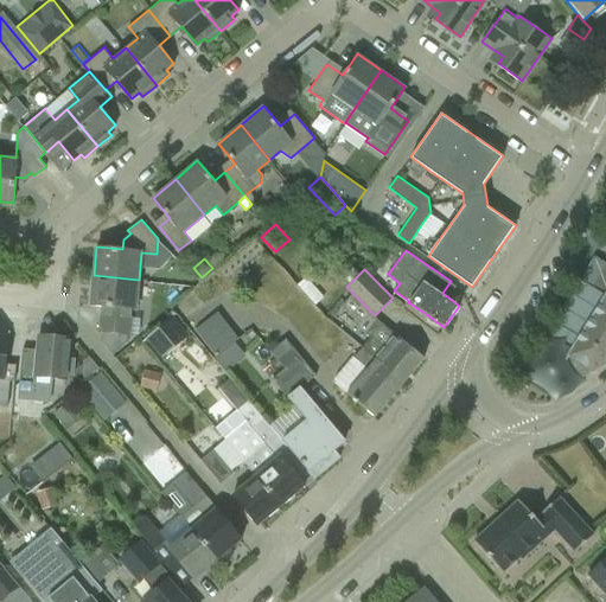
[(136,308),(139,280),(94,275),(91,303),(103,305),(101,330),(103,331),(102,340),(113,353),(128,340),(129,333),(132,308),(136,308)]
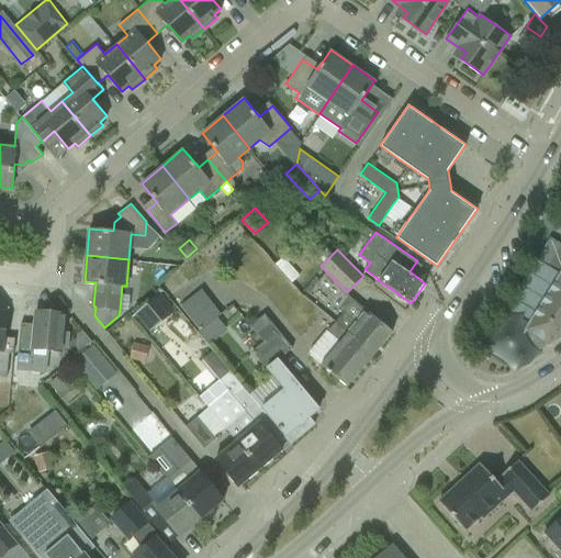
[(548,344),(560,334),(560,274),(537,312),(524,334),(523,339),(525,344),(533,348),(539,348),(548,344)]
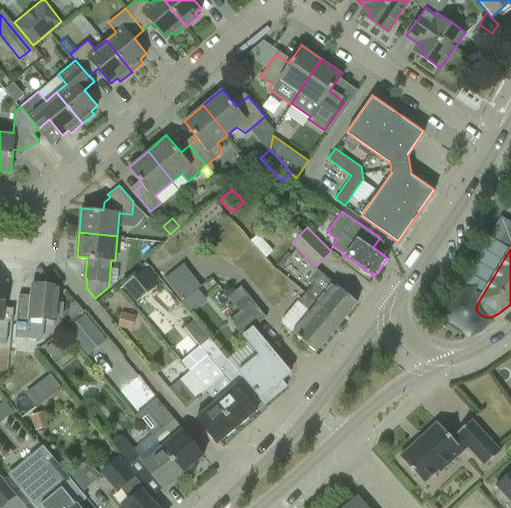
[(197,286),(200,284),(183,262),(164,277),(181,299),(186,295),(197,286)]
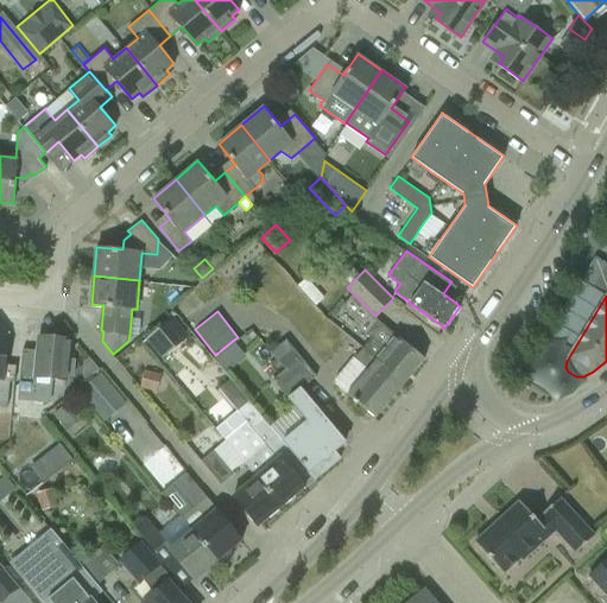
[(373,335),(364,347),(375,357),(377,355),(405,380),(424,357),(387,327),(379,319),(374,323),(367,331),(373,335)]
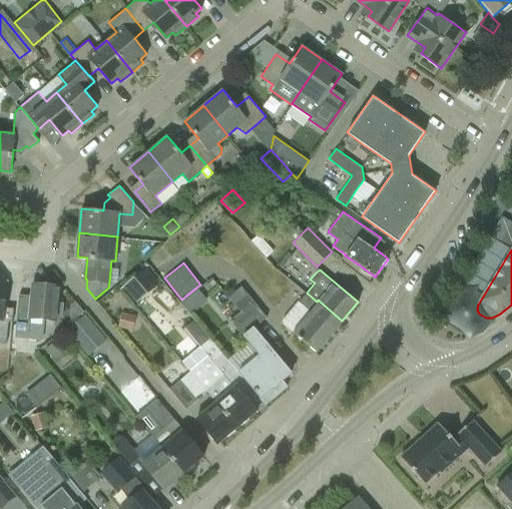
[(0,341),(2,342),(5,321),(9,321),(11,308),(2,307),(6,280),(0,279),(0,341)]
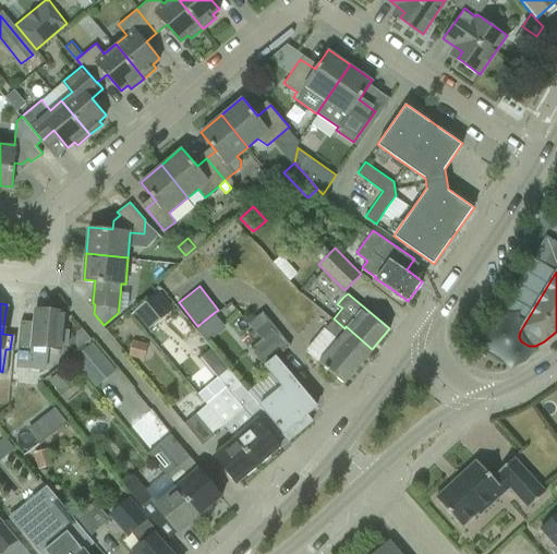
[(159,335),(173,324),(156,303),(142,314),(159,335)]
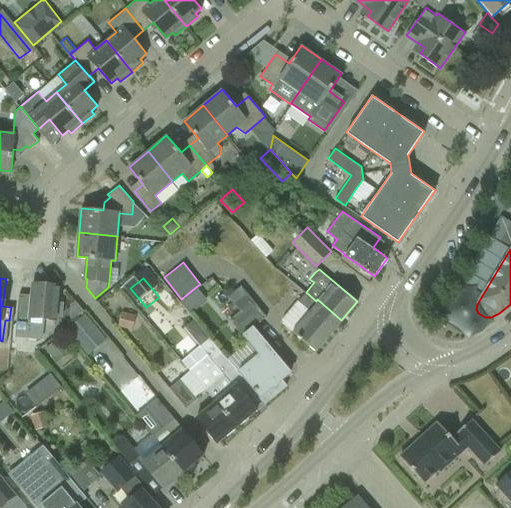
[(28,336),(42,337),(43,317),(57,319),(57,314),(62,315),(63,300),(59,300),(60,284),(32,282),(31,294),(19,293),(17,313),(16,321),(30,322),(28,336)]
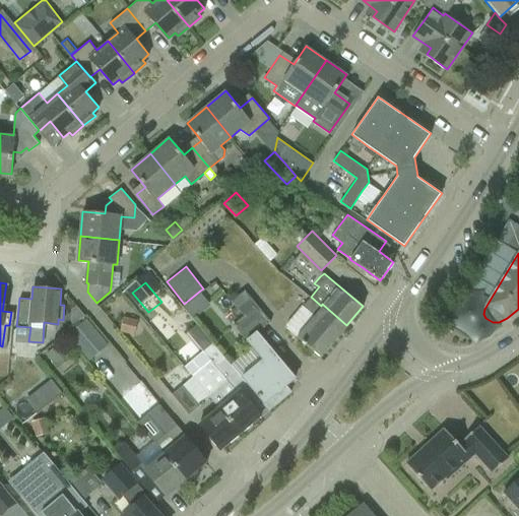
[(232,300),(244,314),(257,330),(270,320),(245,288),(232,300)]
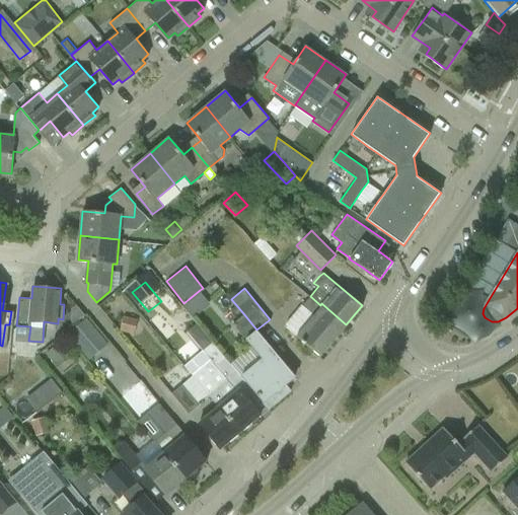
[(183,303),(182,304),(192,314),(208,301),(200,290),(189,299),(183,303)]
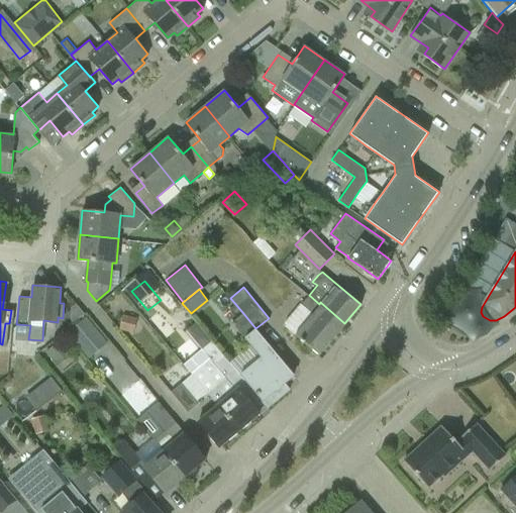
[(320,302),(319,304),(309,295),(301,304),(299,302),(282,322),(295,333),(304,340),(311,346),(319,353),(344,323),(320,302)]
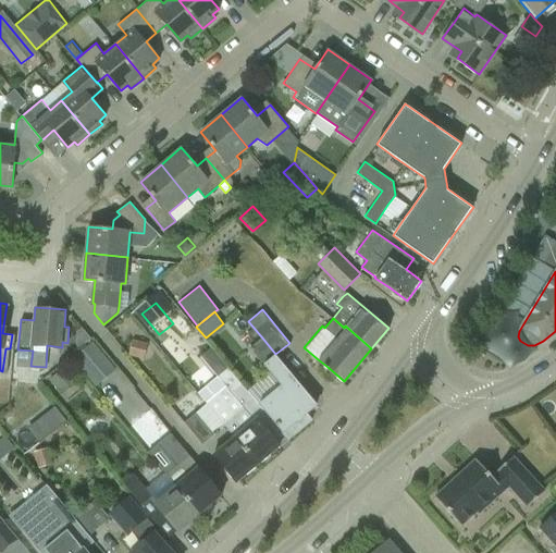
[(77,331),(76,344),(81,347),(91,338),(83,327),(77,331)]
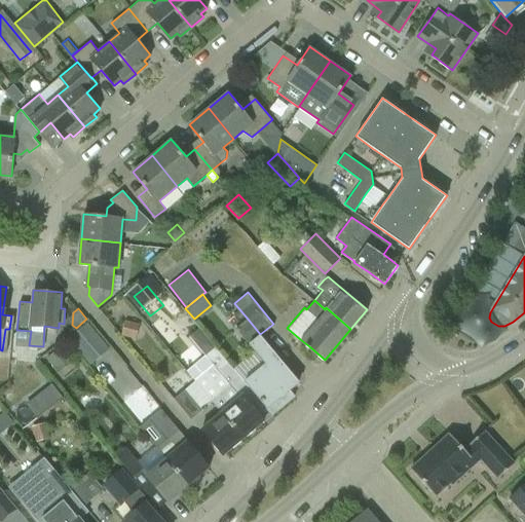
[(299,381),(296,377),(286,365),(260,334),(247,318),(235,327),(265,362),(245,379),(245,381),(259,398),(272,414),(295,396),(290,388),(299,381)]
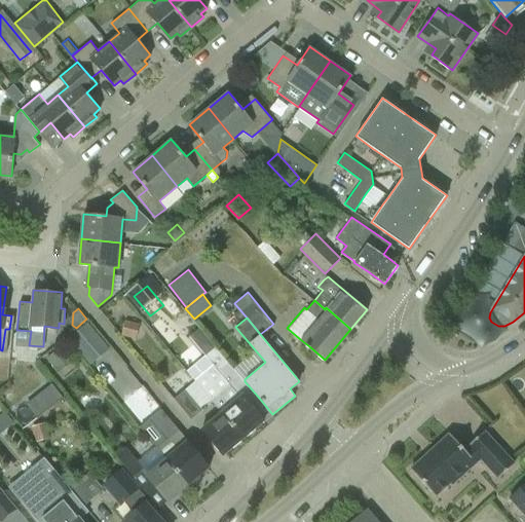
[(122,334),(136,337),(140,322),(125,320),(122,334)]
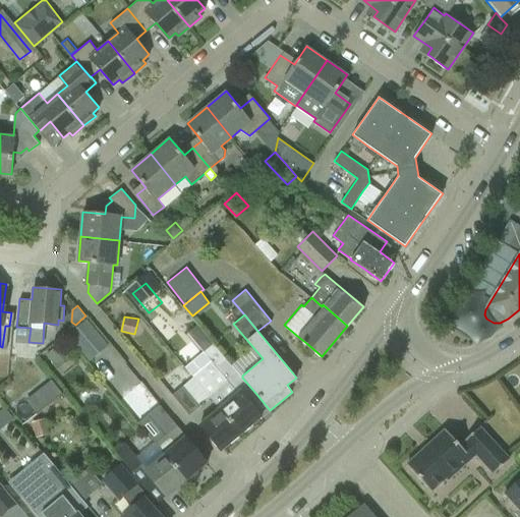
[(67,333),(90,359),(109,344),(87,318),(67,333)]
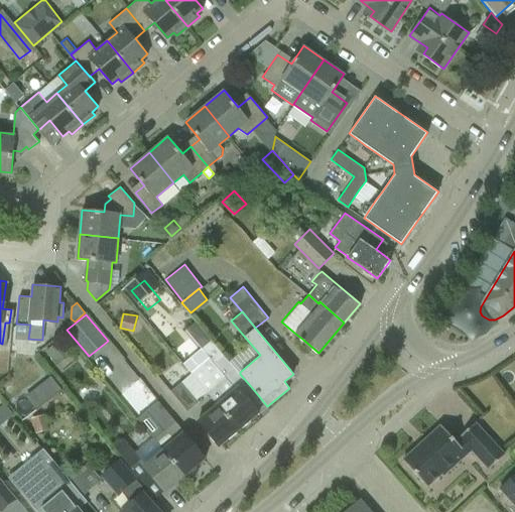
[(60,338),(46,350),(54,359),(69,348),(60,338)]
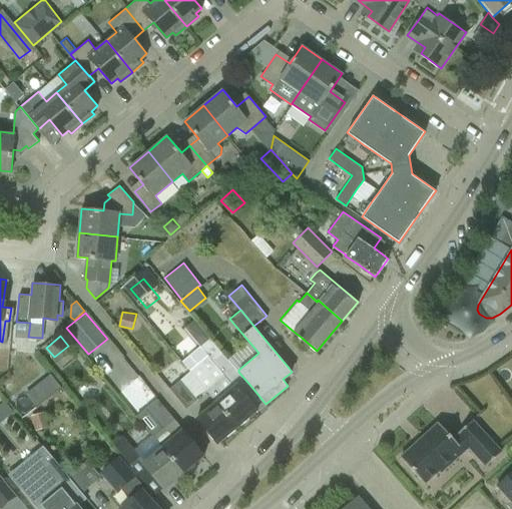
[(214,400),(237,427),(258,410),(235,383),(233,384),(229,380),(238,372),(238,370),(221,351),(211,360),(222,373),(206,388),(216,399),(214,400)]
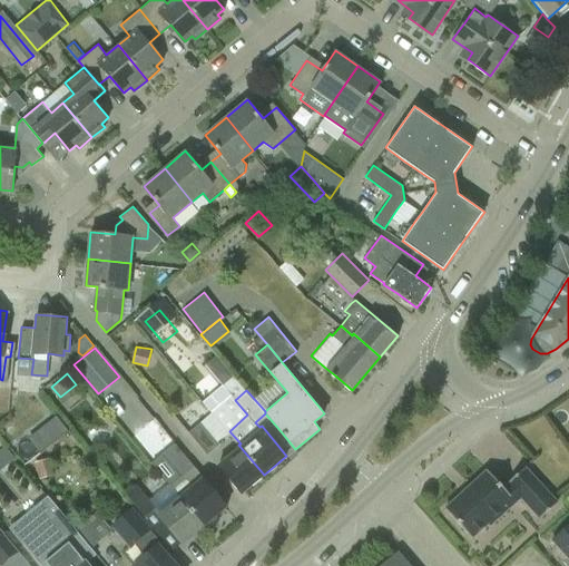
[(218,441),(199,420),(189,428),(205,447),(211,448),(218,441)]
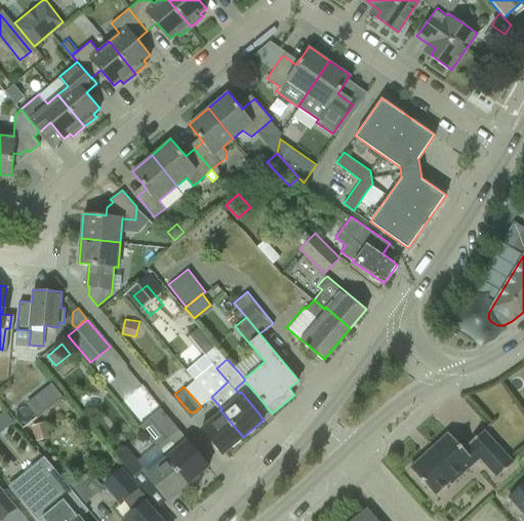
[(243,437),(219,409),(200,426),(224,453),(243,437)]
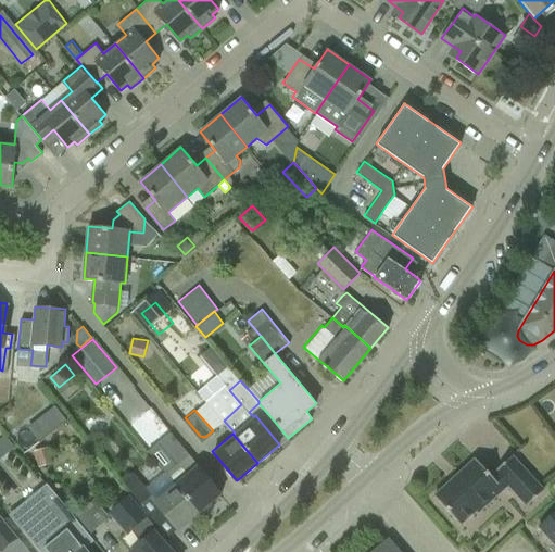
[(38,465),(52,461),(48,443),(33,448),(38,465)]
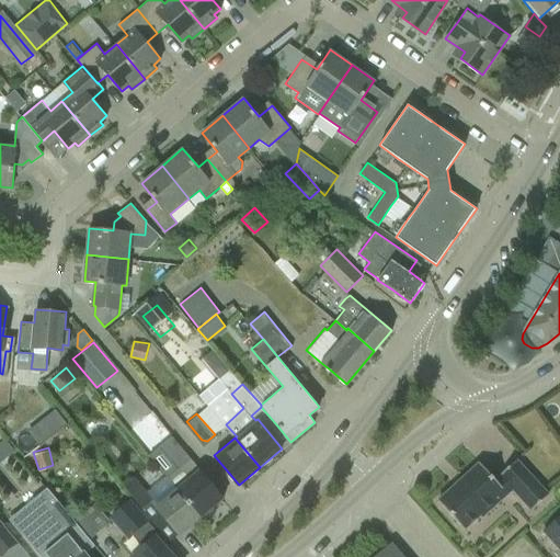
[(176,466),(167,474),(178,488),(201,516),(224,498),(209,480),(200,469),(190,456),(189,457),(176,466)]
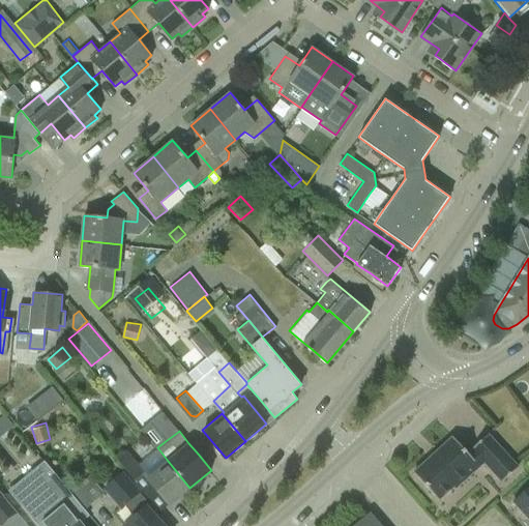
[(453,436),(414,471),(439,499),(470,470),(472,472),(485,461),(502,480),(518,466),(488,433),(472,447),(474,449),(469,454),(453,436)]
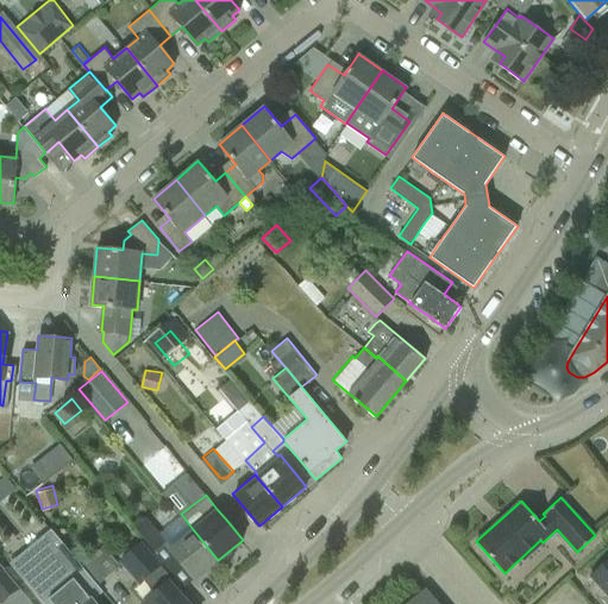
[(145,516),(135,526),(155,552),(164,543),(167,542),(165,540),(145,516)]
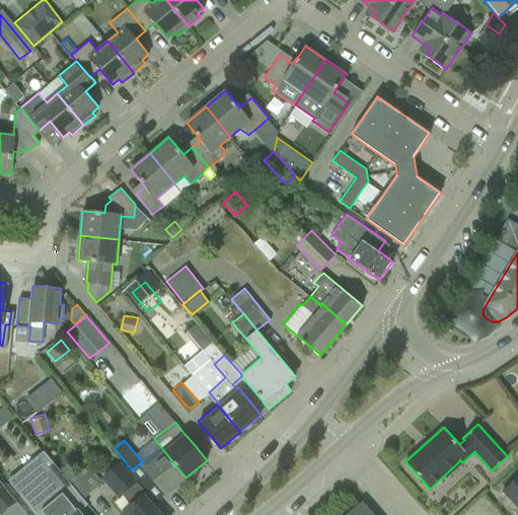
[(44,449),(9,479),(39,514),(81,514),(73,505),(83,497),(70,482),(55,463),(44,449)]
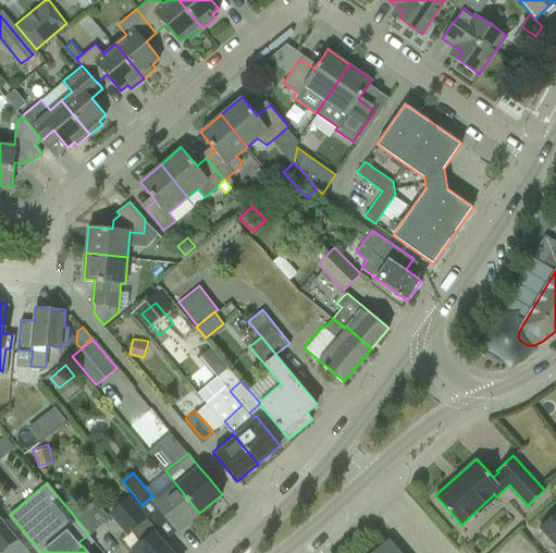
[(178,530),(199,513),(176,484),(155,502),(178,530)]
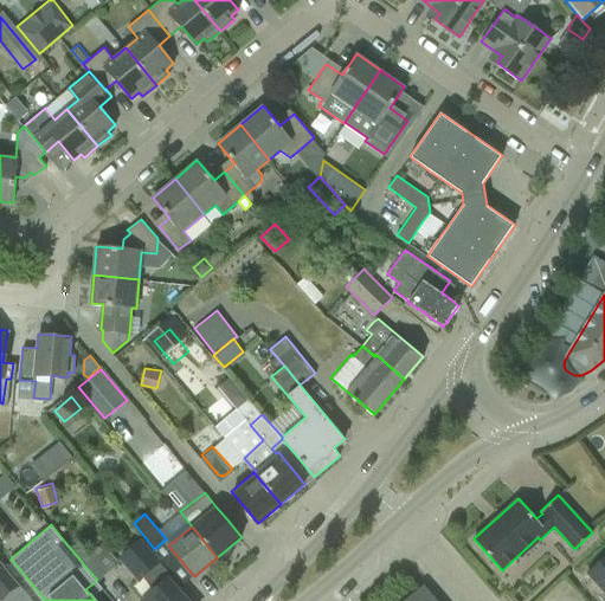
[(188,600),(169,579),(173,576),(159,560),(141,538),(121,556),(140,577),(145,574),(156,587),(142,600),(188,600)]
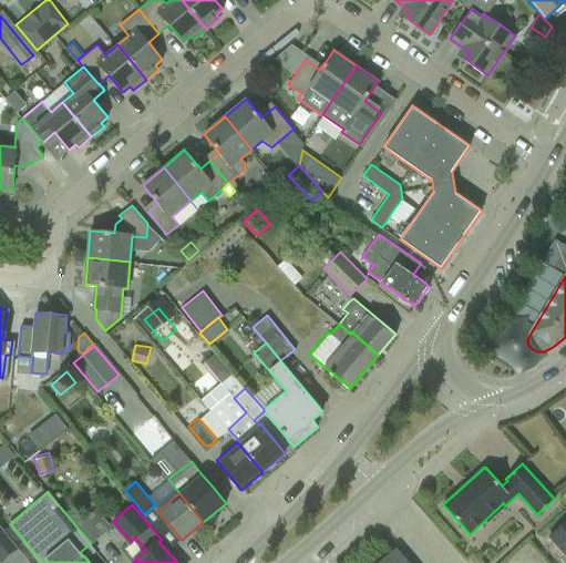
[(96,508),(76,526),(91,543),(112,525),(96,508)]
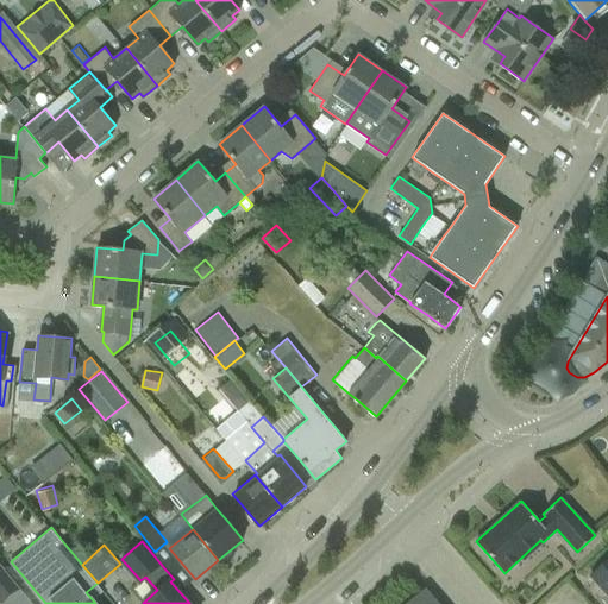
[(607,558),(591,573),(607,592),(607,558)]
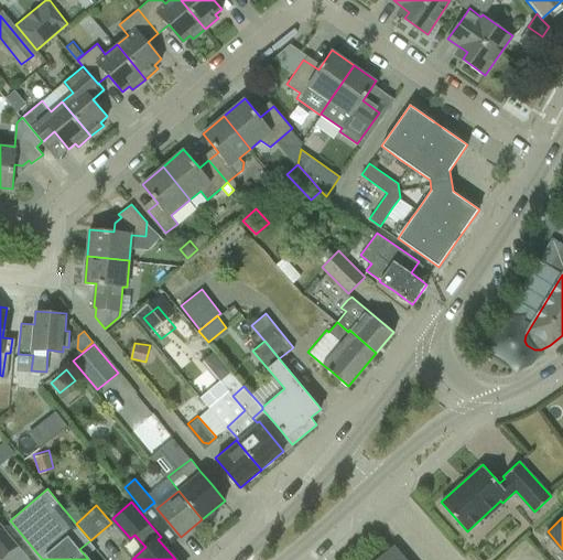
[(0,525),(0,559),(18,546),(0,525)]
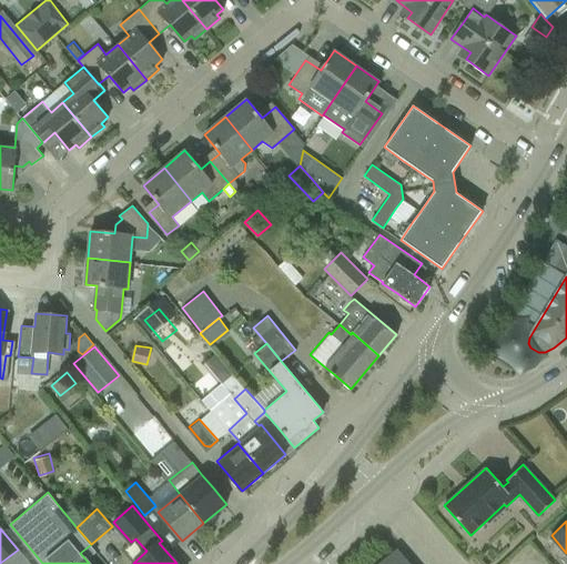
[(409,563),(396,549),(377,563),(409,563)]
